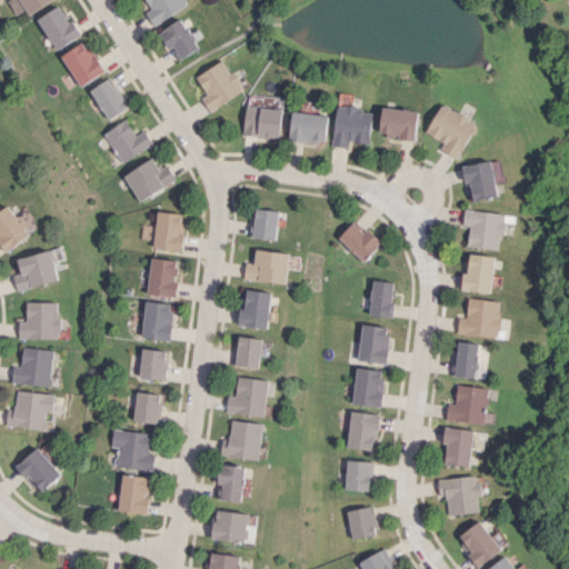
[(51,0),(19,0),(28,15),(51,0)]
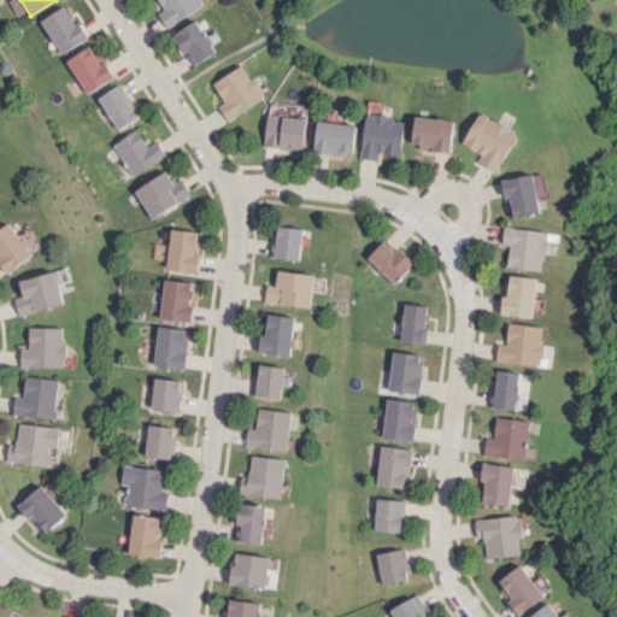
[(200,0),(157,0),(163,10),(158,12),(165,27),(205,6),(200,0)]
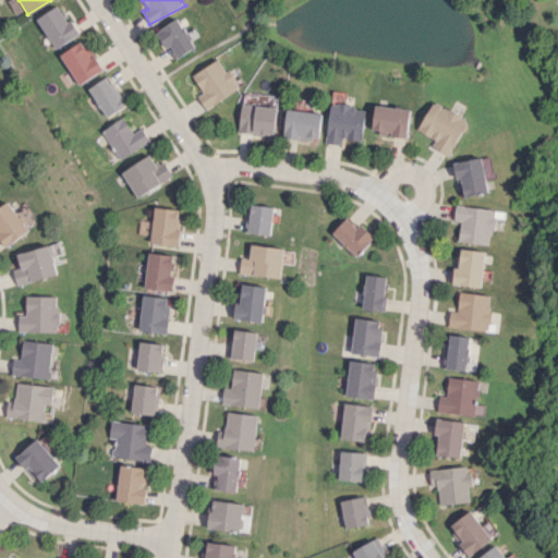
[(56,49),(77,34),(58,4),(36,19),(56,49)]
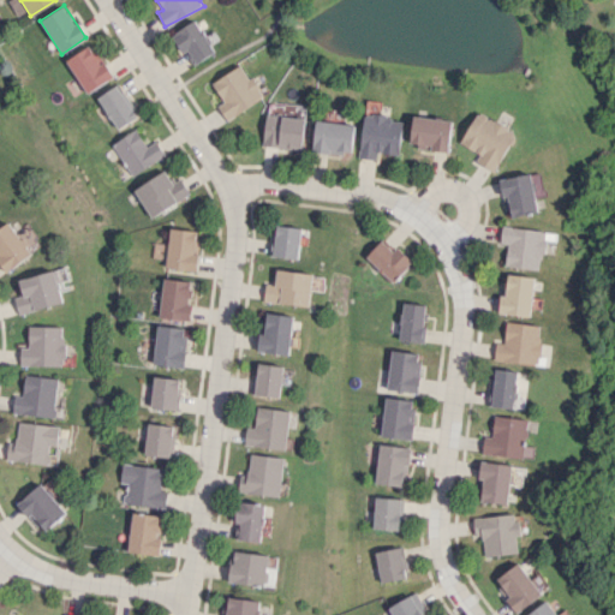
[(181,53),(185,51),(193,65),(214,52),(196,19),(171,34),(181,53)]
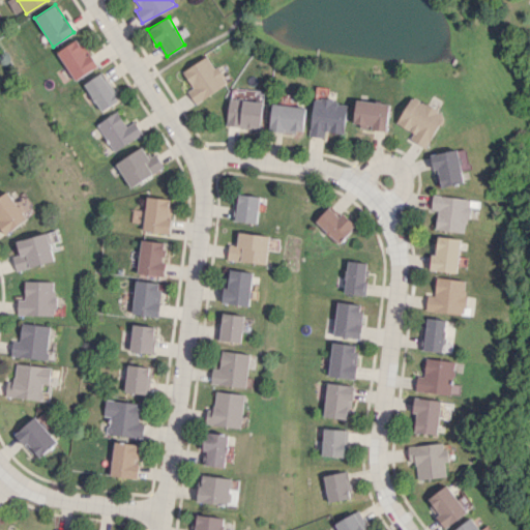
[(78,38),(56,51),(74,80),(95,67),(78,38)]
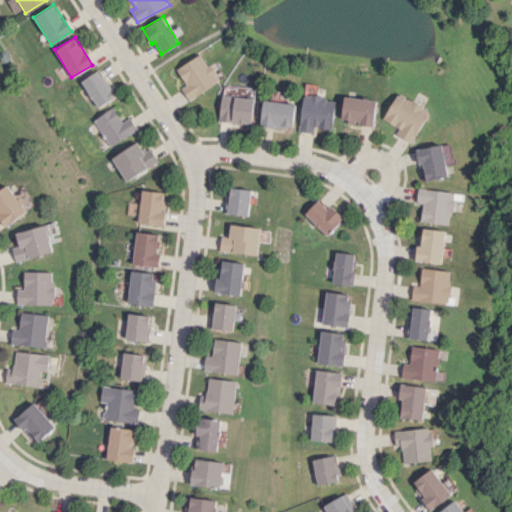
[(200,53),(176,69),(186,84),(180,88),(188,100),(219,80),(200,53)]
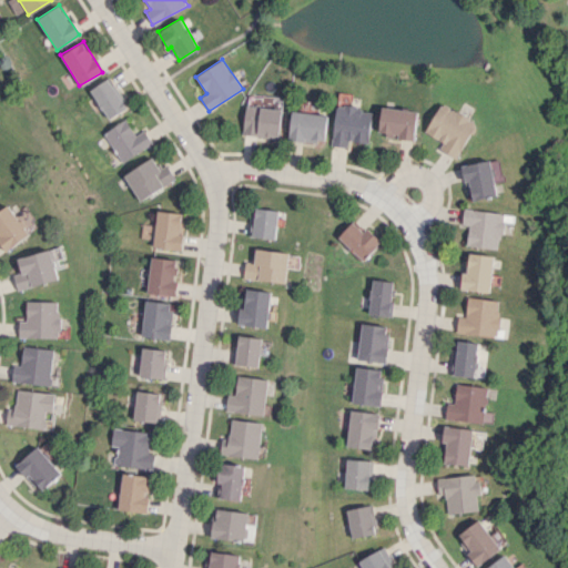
[(124,109),(107,79),(89,89),(107,120),(124,109)]
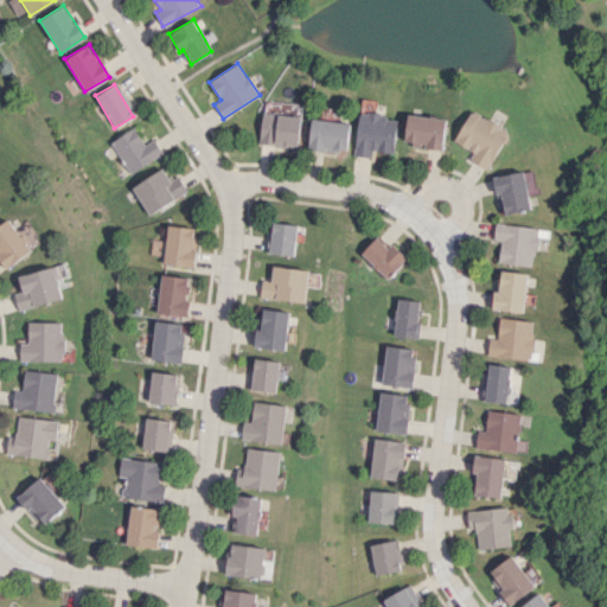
[(470,159),(487,168),(509,131),(472,109),(454,140),(474,152),(470,159)]
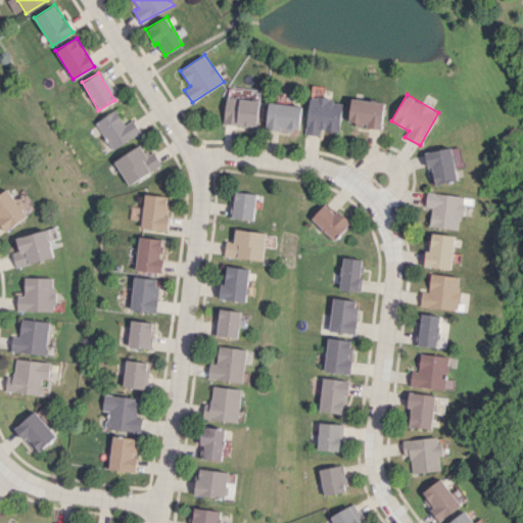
[(226,96),(223,122),(255,127),(259,101),(226,96)]
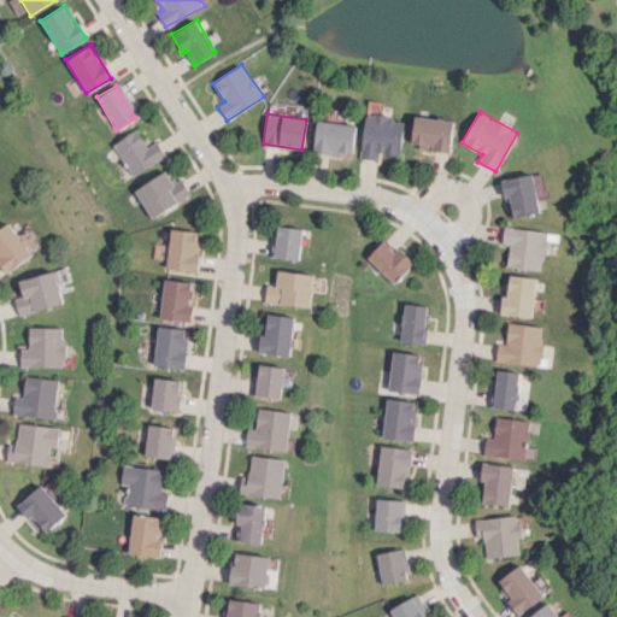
[(404,119),(365,113),(359,158),(376,160),(377,152),(399,156),(404,119)]
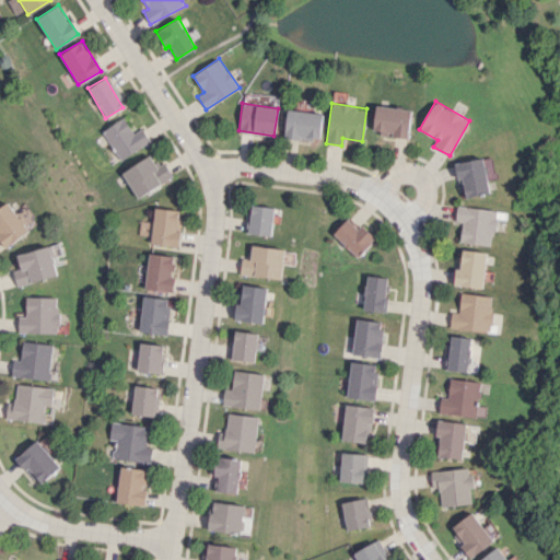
[(373,133),(408,138),(411,109),(376,105),(373,133)]
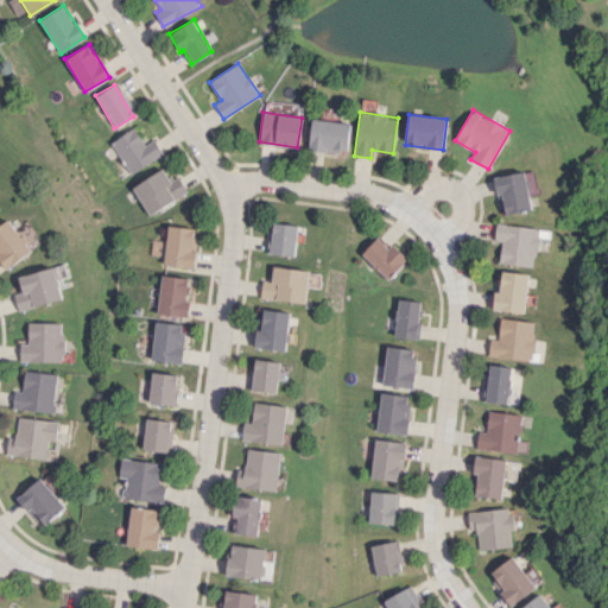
[(350,124),(312,118),(308,147),(346,153),(350,124)]
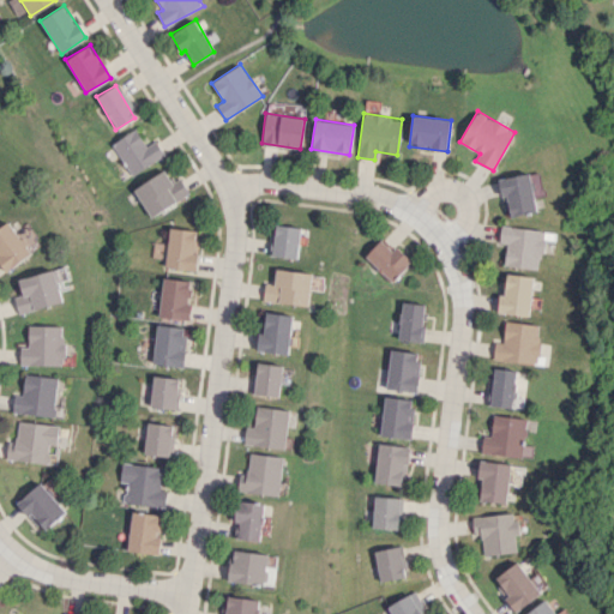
[(128,174),(164,157),(155,140),(144,146),(136,130),(112,142),(128,174)]
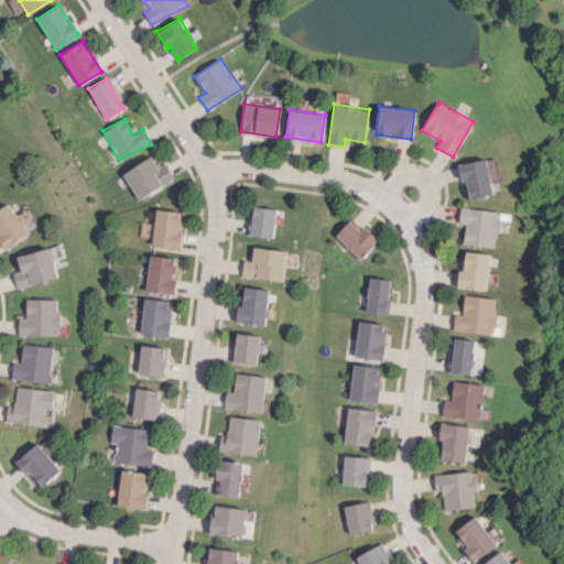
[(136,197),(173,180),(165,163),(156,167),(151,158),(122,171),(136,197)]
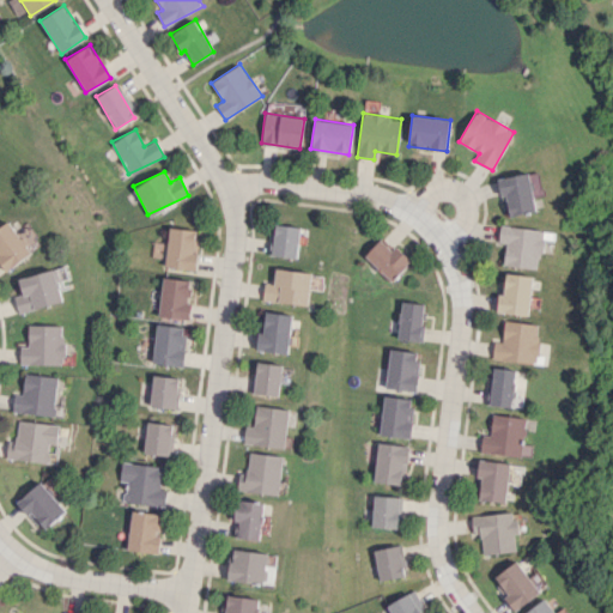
[(536,211),(528,173),(498,178),(507,217),(536,211)]
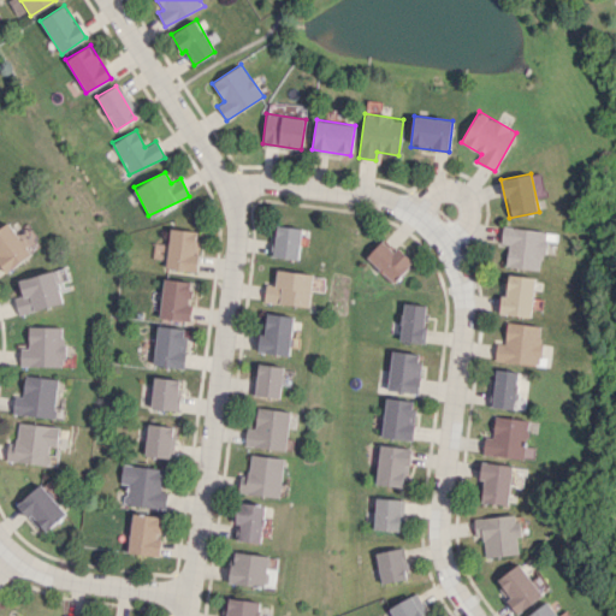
[(0,226),(0,264),(5,272),(30,255),(9,221),(0,226)]
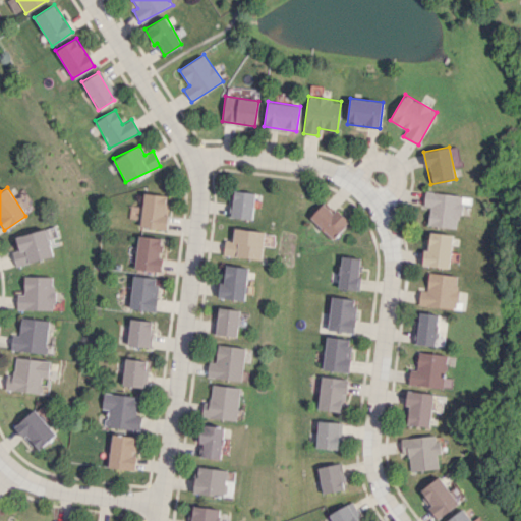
[(252,220),(254,192),(233,190),(231,218),(252,220)]
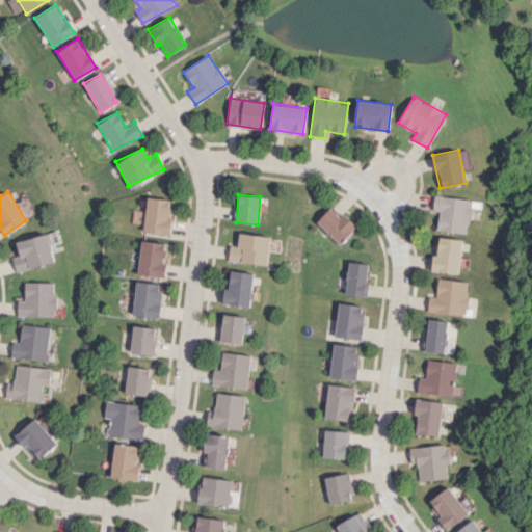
[(169,234),(171,217),(168,217),(170,200),(145,197),(141,231),(169,234)]
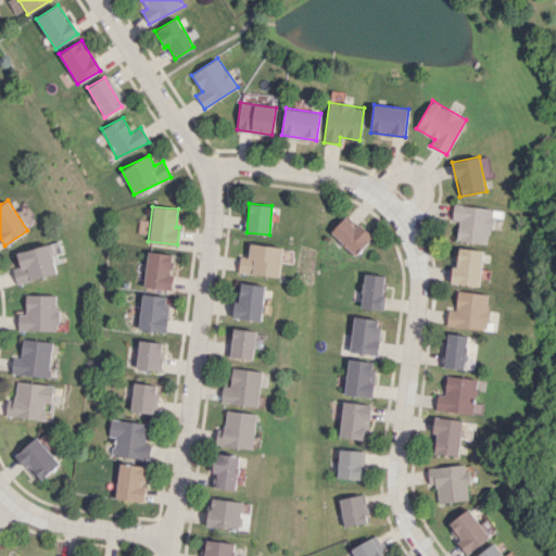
[(330,232),(355,255),(373,236),(357,223),(354,227),(344,217),(330,232)]
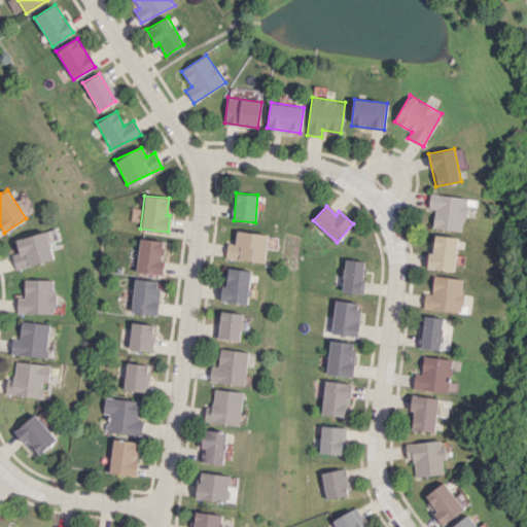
[(15,270),(54,258),(45,231),(14,240),(18,251),(11,253),(15,270)]
